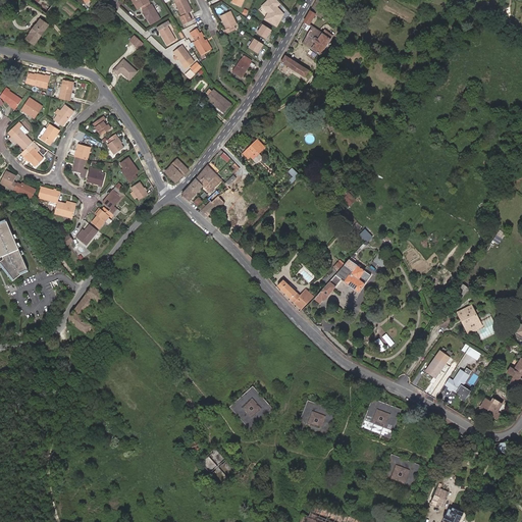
[(131,0),(137,10),(141,7),(150,2),(148,0),(131,0)]
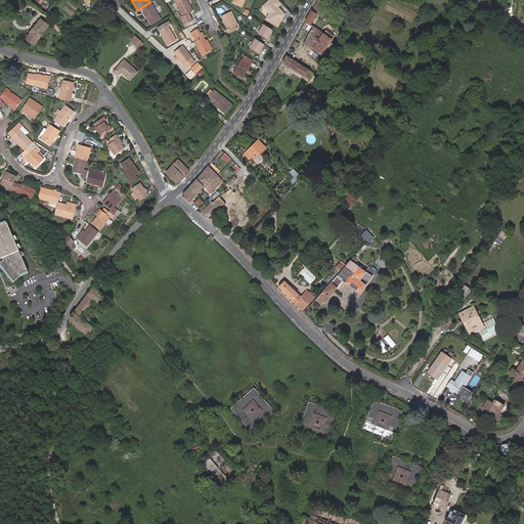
[(193,11),(187,0),(174,0),(182,16),(180,17),(184,25),(192,20),(188,13),(193,11)]
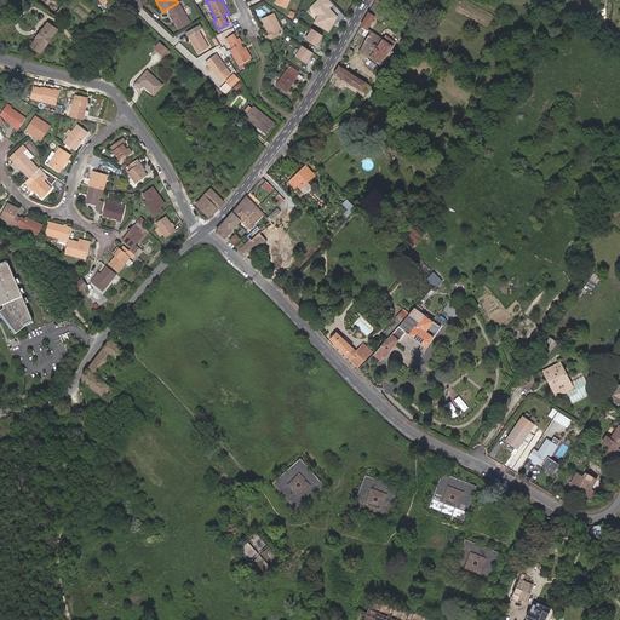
[(333,5),(327,0),(316,0),(309,7),(317,16),(313,23),(328,33),(337,17),(329,9),(333,5)]
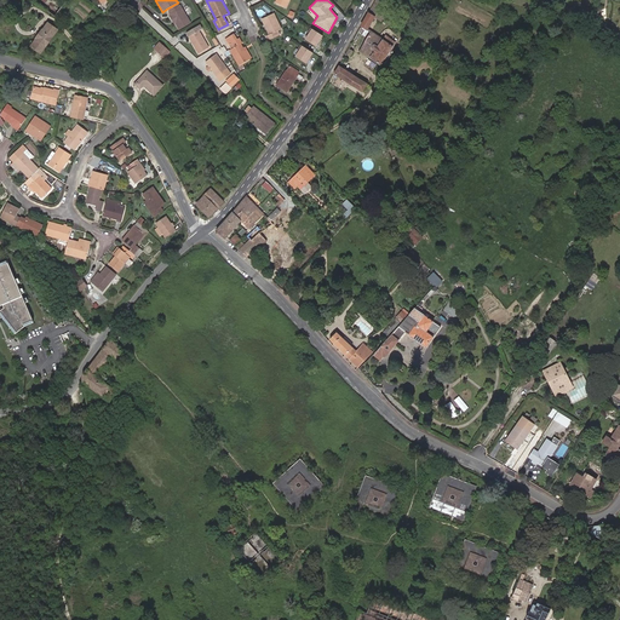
[(191,23),(181,5),(179,5),(178,3),(167,9),(170,11),(168,12),(171,15),(170,16),(173,22),(174,22),(176,24),(179,30),(191,23)]
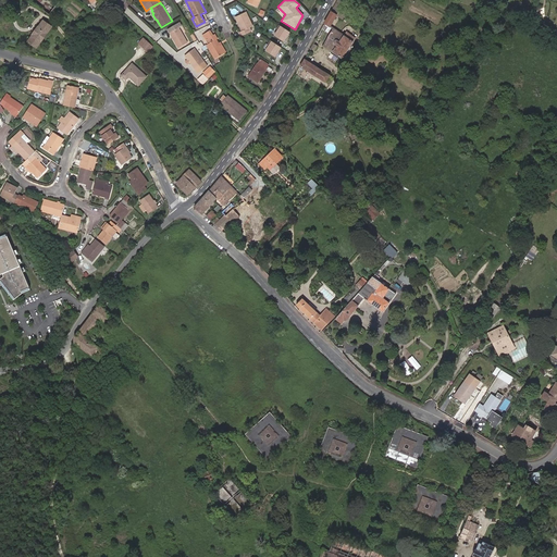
[(330,27),(337,15),(332,11),(324,24),(330,27)]
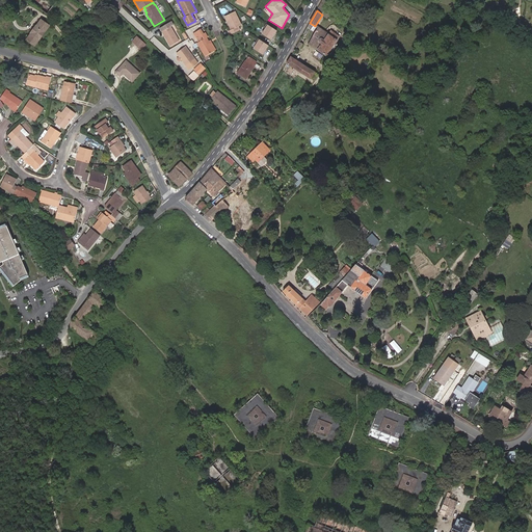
[(242,25),(235,11),(224,17),(231,30),(228,31),(230,35),(240,30),(239,27),(242,25)]
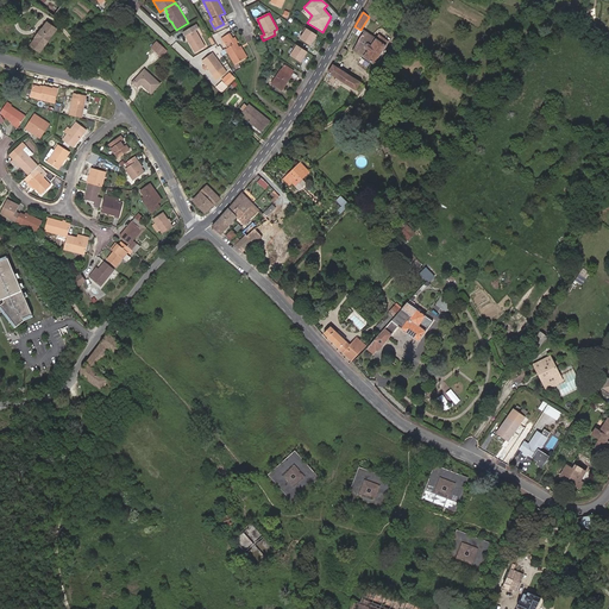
[(45,45),(51,37),(56,30),(48,24),(42,31),(36,38),(37,38),(31,45),(41,52),(45,44),(45,45)]
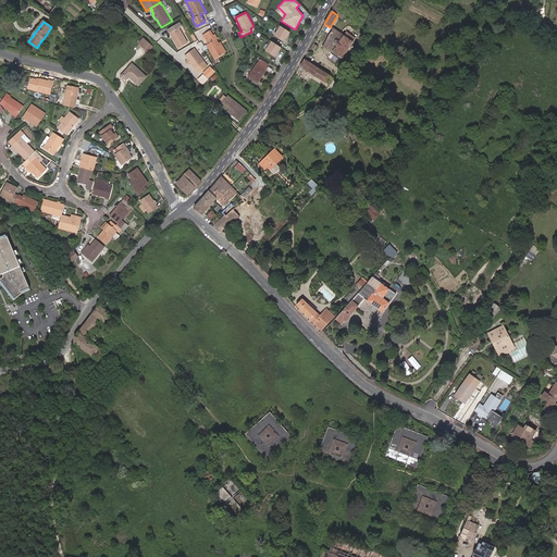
[(188,44),(178,28),(182,26),(180,23),(168,29),(170,34),(171,33),(174,38),(173,39),(178,48),(188,44)]
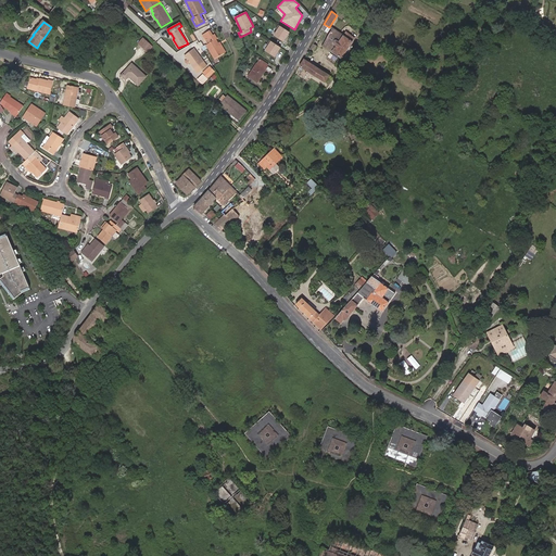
[(290,33),(280,26),(274,35),(283,41),(290,33)]
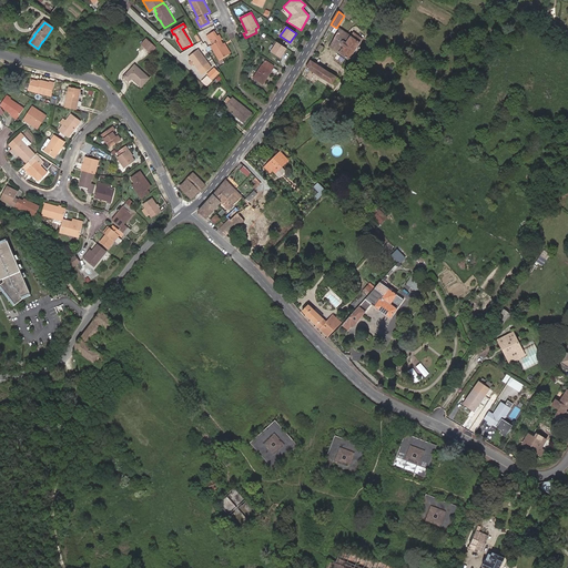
[(348,60),(361,43),(359,42),(362,39),(357,36),(353,33),(351,37),(341,29),(331,47),(340,53),(348,60)]
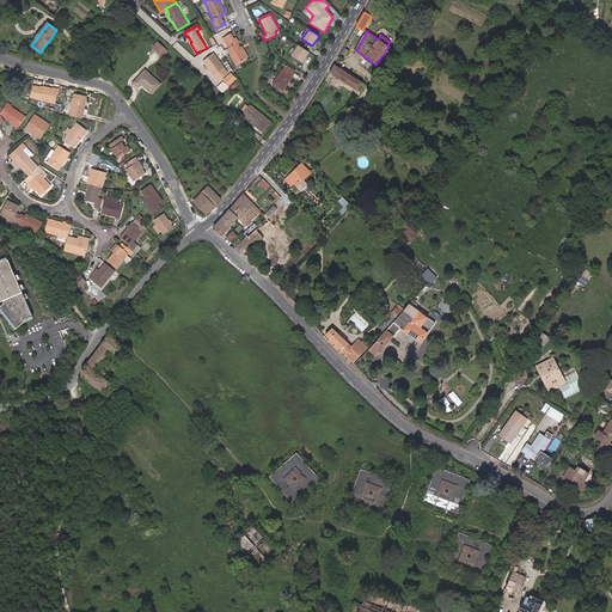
[(246,59),(240,48),(238,43),(239,43),(237,38),(234,40),(231,35),(222,40),(228,49),(227,50),(228,53),(236,65),(246,59)]
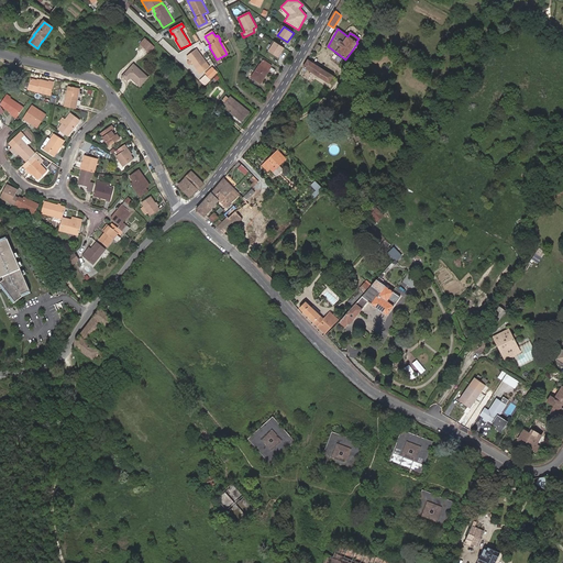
[(154,47),(145,40),(141,44),(150,52),(154,47)]
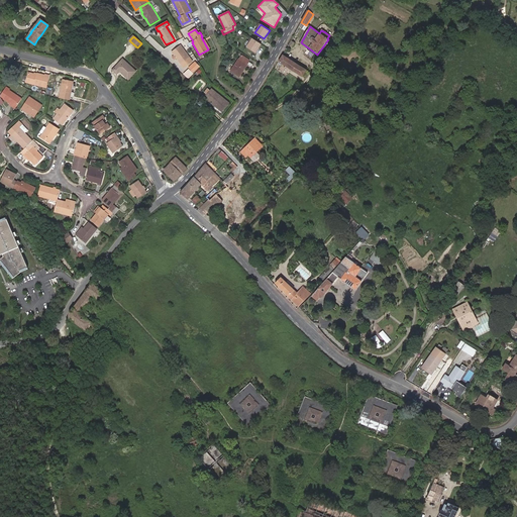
[(193,44),(192,42),(190,43),(187,38),(185,40),(189,47),(193,44)]
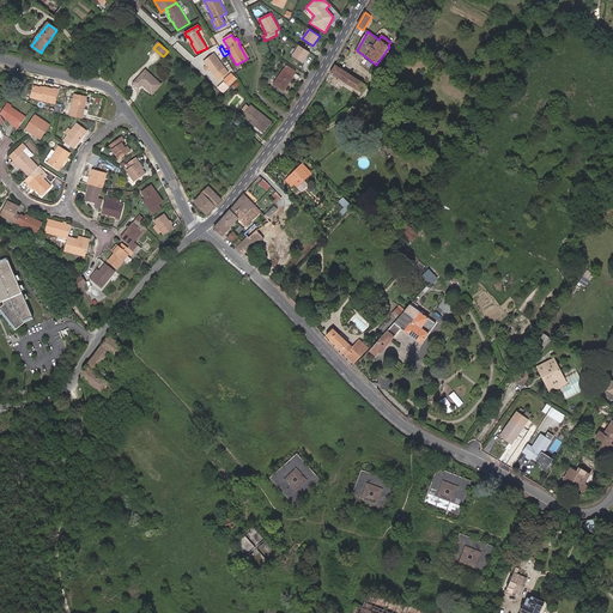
[(310,53),(299,46),(292,55),(303,62),(310,53)]
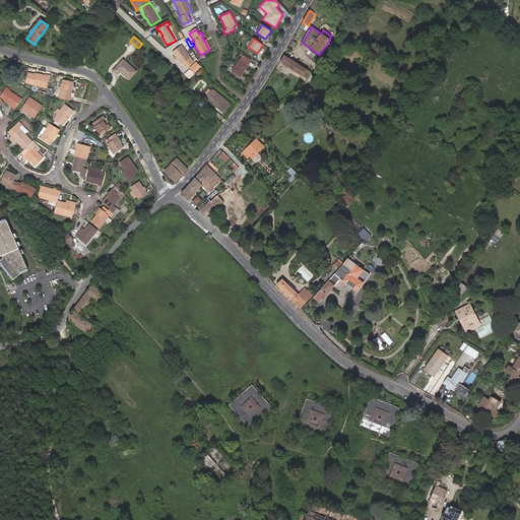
[(194,62),(182,46),(173,52),(185,69),(194,62)]
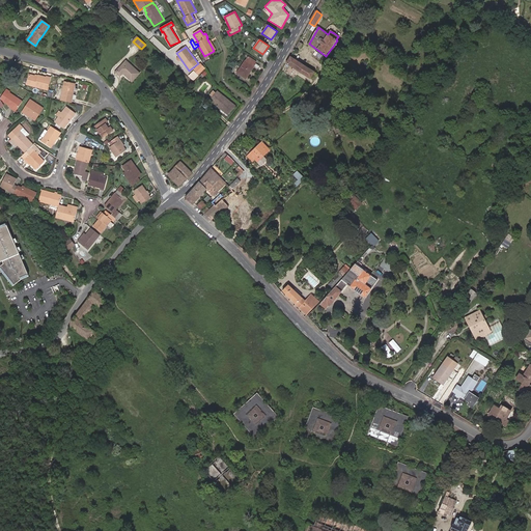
[(246,79),(254,66),(253,66),(256,62),(249,57),(246,61),(245,61),(238,74),(246,79)]
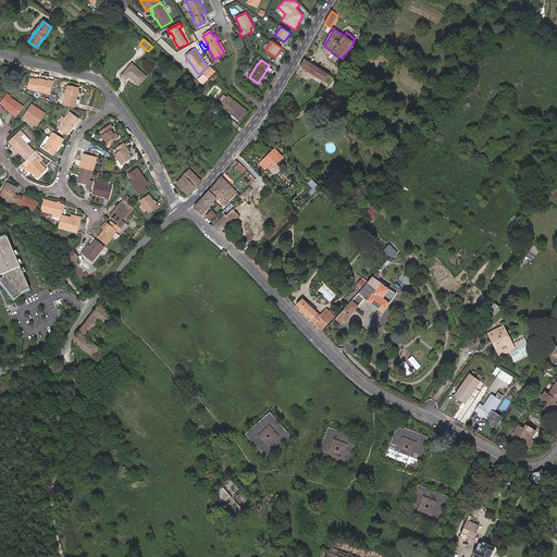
[(331,75),(305,60),(300,66),(325,83),(331,75)]
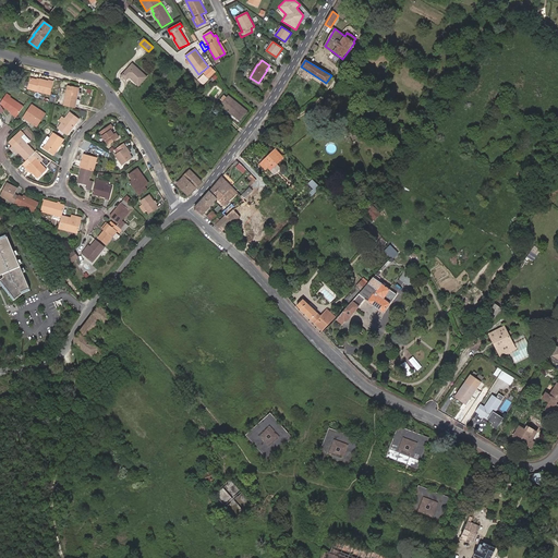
[(146,77),(132,64),(121,76),(126,81),(129,77),(138,86),(146,77)]
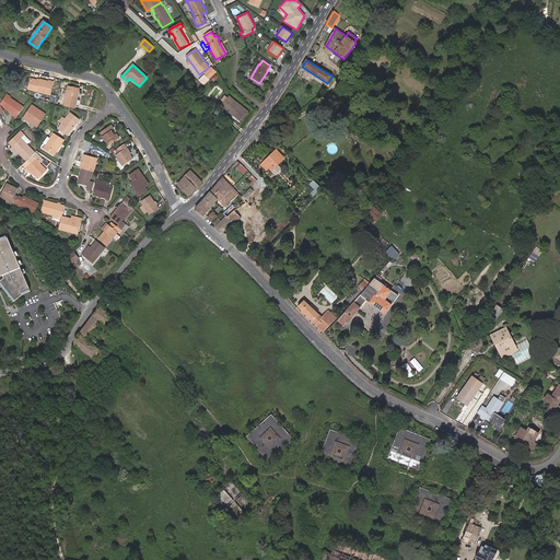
[(209,79),(216,72),(211,67),(205,73),(209,79)]
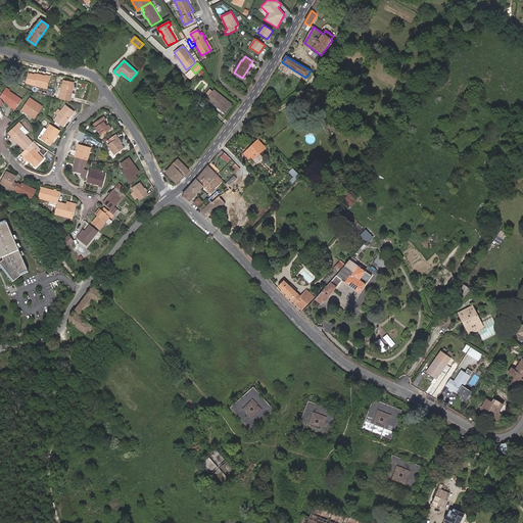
[(46,89),(49,78),(37,75),(37,76),(34,75),(29,74),(27,84),(46,89)]
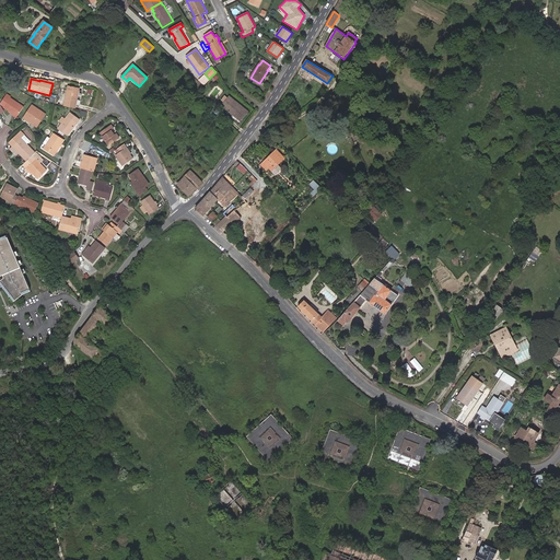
[(76,108),(79,94),(77,93),(78,88),(68,85),(63,106),(76,108)]
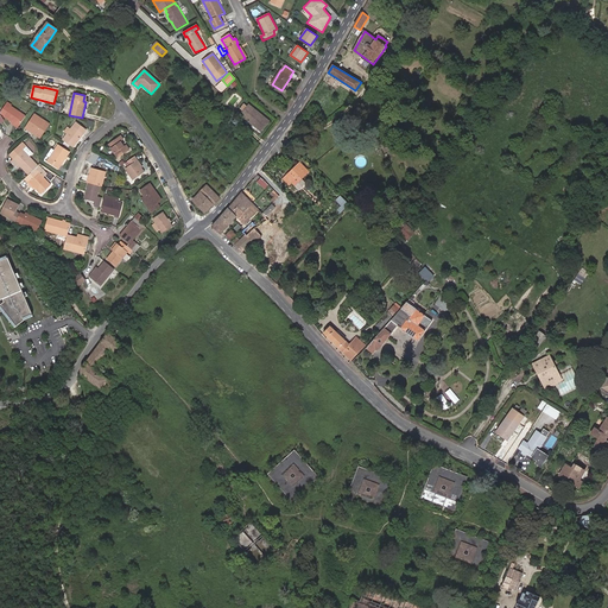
[(25,116),(11,106),(11,105),(7,102),(0,112),(0,113),(4,115),(2,116),(11,122),(11,124),(18,128),(25,116)]
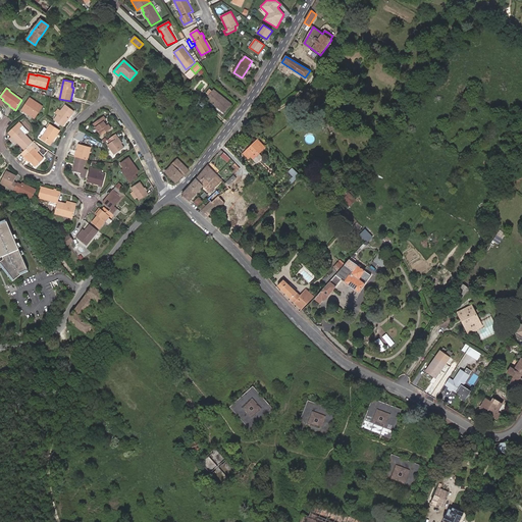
[(218,108),(219,108),(225,112),(231,104),(213,90),(208,96),(211,98),(210,99),(215,102),(213,104),(218,108)]
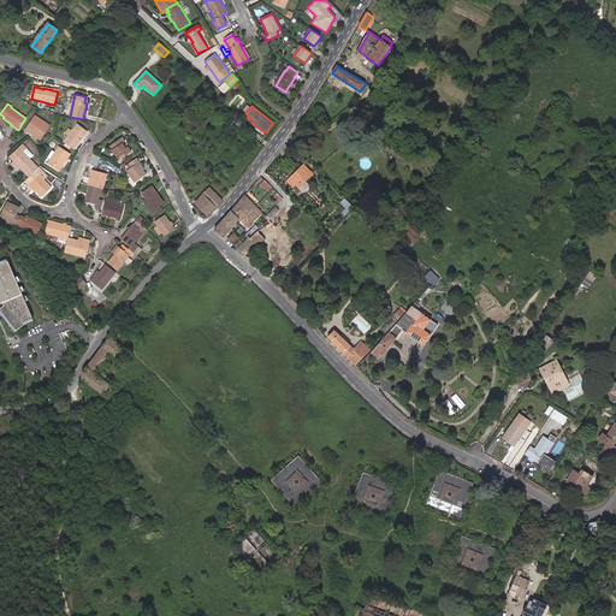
[(37,138),(47,123),(35,116),(25,130),(37,138)]
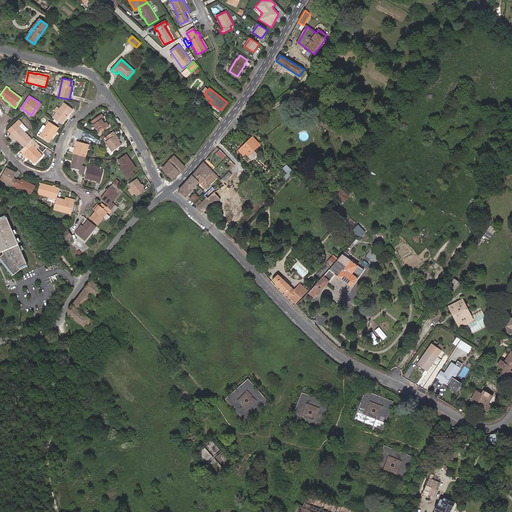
[(34,117),(42,104),(39,102),(31,115),(34,117)]
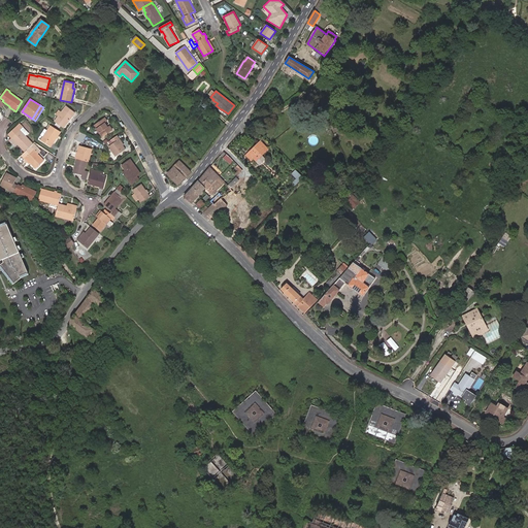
[(64,128),(75,112),(66,105),(61,111),(58,117),(55,122),(64,128)]
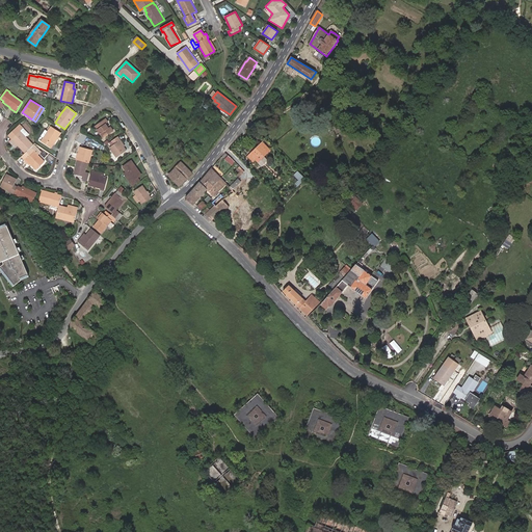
[(113,131),(111,128),(109,129),(105,124),(108,122),(106,120),(95,127),(103,138),(113,131)]
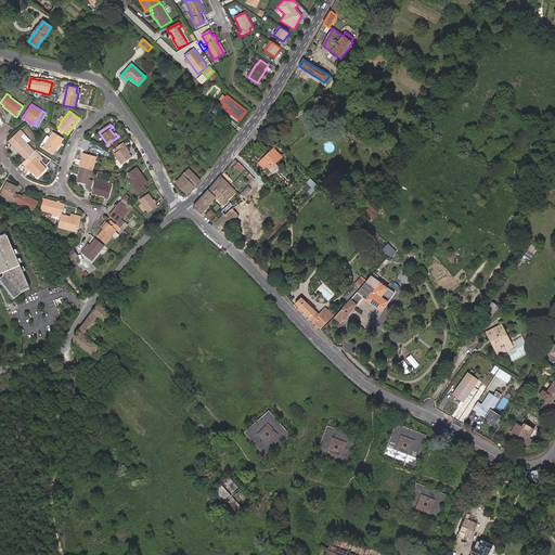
[(26,143),(21,137),(24,133),(21,130),(9,141),(12,145),(18,152),(26,159),(31,154),(35,152),(26,143)]
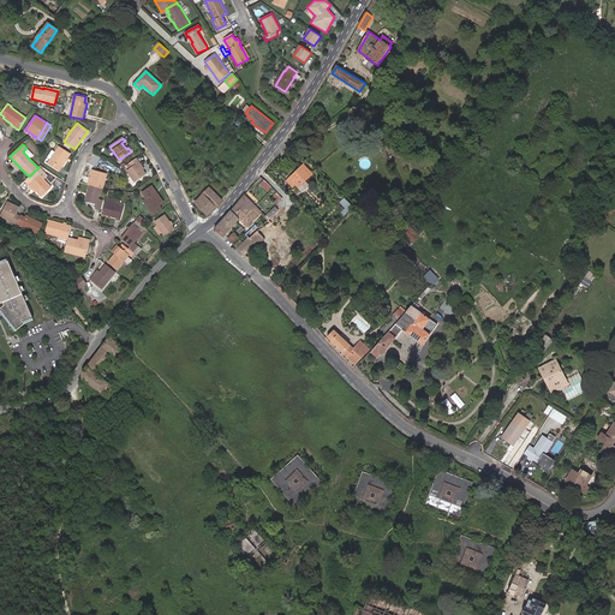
[(59,172),(71,154),(59,147),(55,151),(49,160),(47,163),(59,172)]
